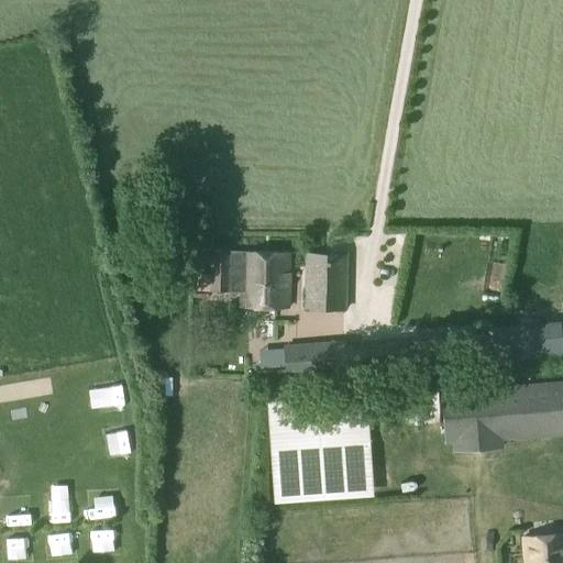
[(211,275),(210,291),(240,291),(240,306),(287,307),(288,254),(211,252),(211,275)]
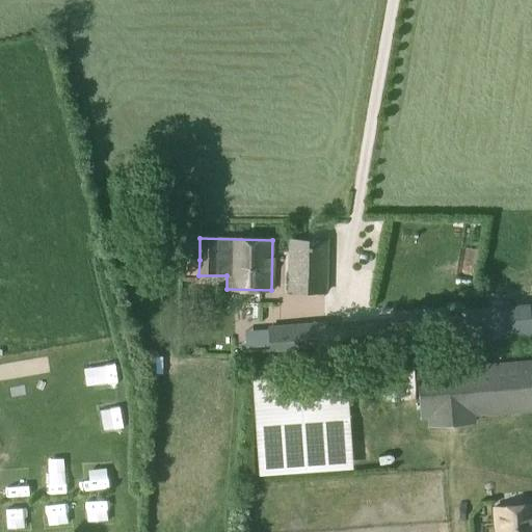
[(289,239),(288,293),(326,293),(327,239),(289,239)]
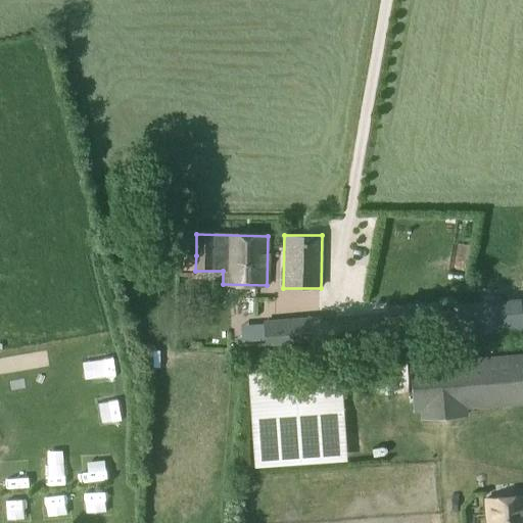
[(182,254),(181,270),(195,271),(196,255),(182,254)]
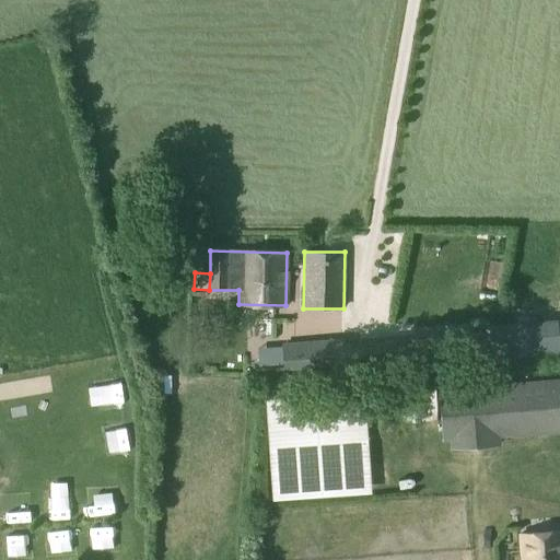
[(559,336),(559,317),(492,323),(496,358),(559,351),(559,336)]
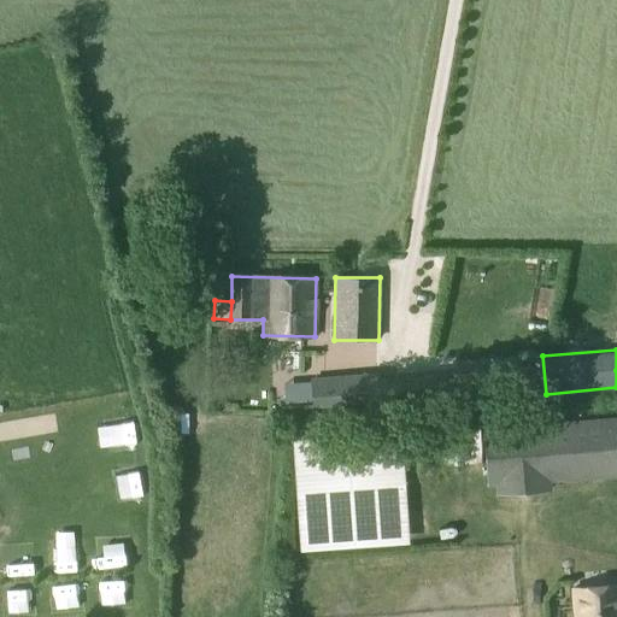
[(519,370),(457,375),(458,409),(522,406),(519,370)]
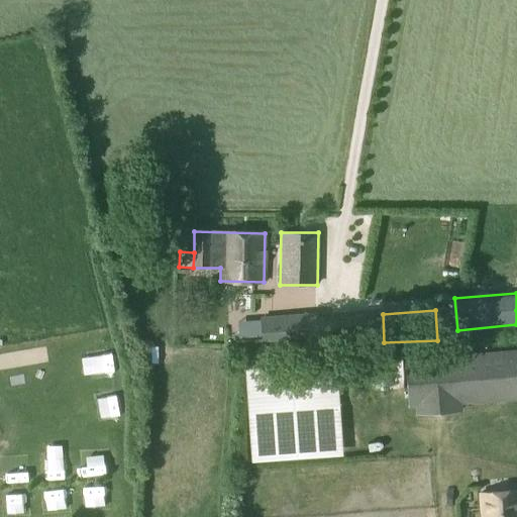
[(316,314),(260,319),(262,341),(263,352),(377,343),(375,315),(316,319),(316,314)]
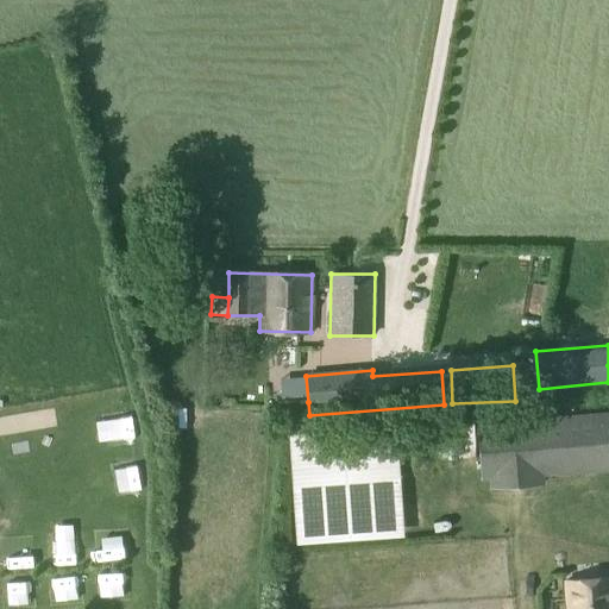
[(608,413),(476,421),(481,481),(490,479),(490,488),(546,484),(546,476),(608,472),(608,413)]
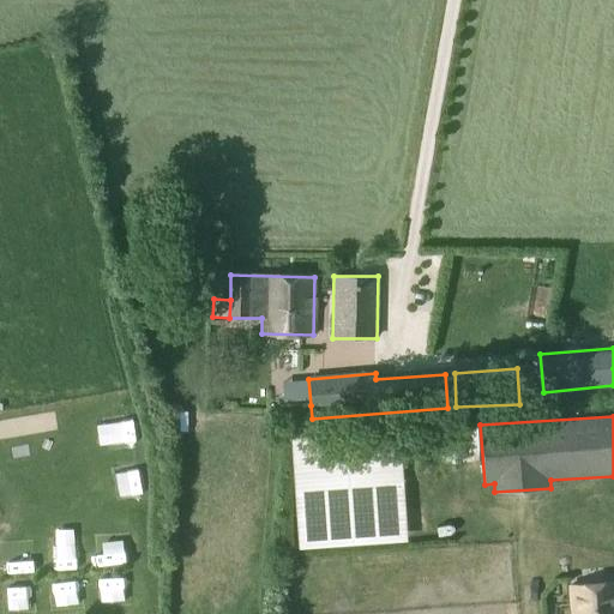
[(398,433),(289,440),(296,551),(407,543),(398,433)]
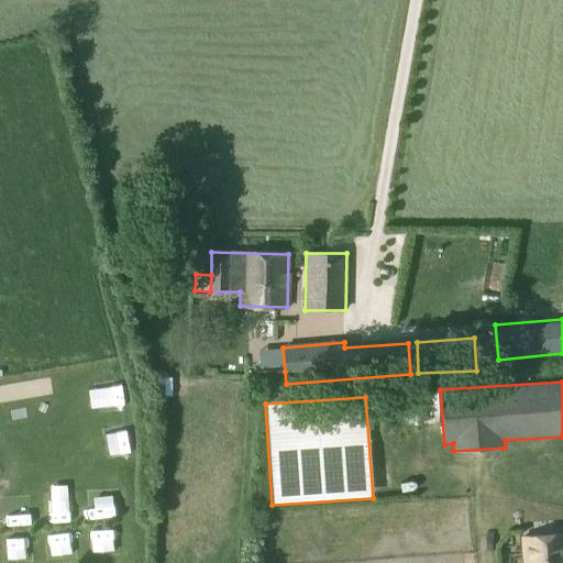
[(562,562),(562,534),(523,538),(525,562),(562,562)]
